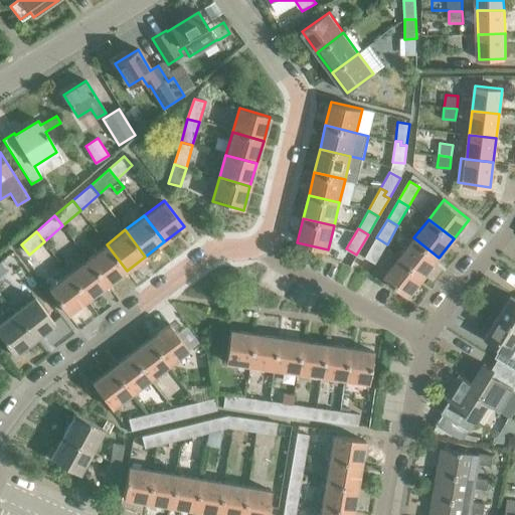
[(376,264),(387,244),(376,237),(365,256),(376,264)]
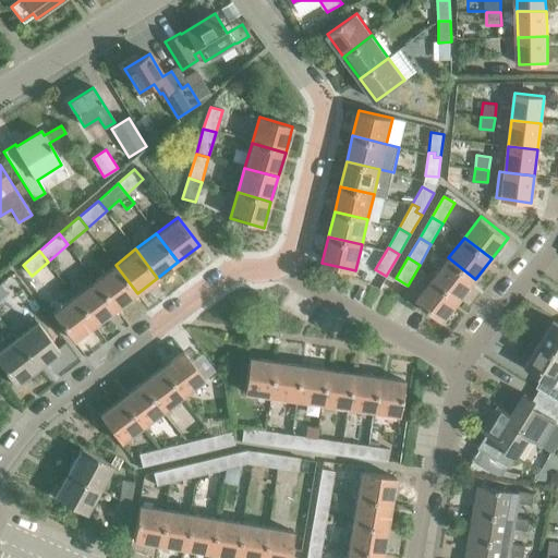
[(460,300),(475,279),(448,257),(433,278),(460,300)]
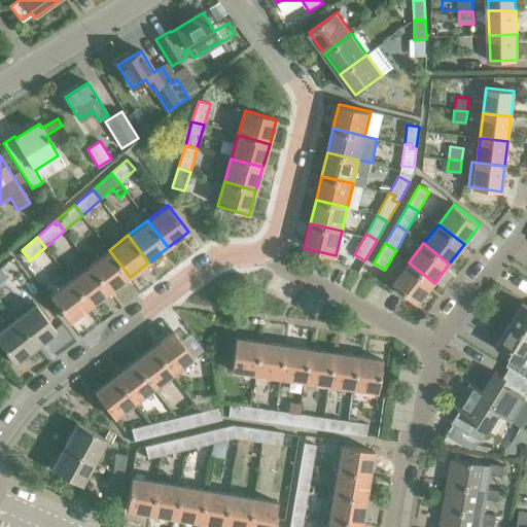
[(110,291),(130,277),(109,250),(90,265),(110,291)]
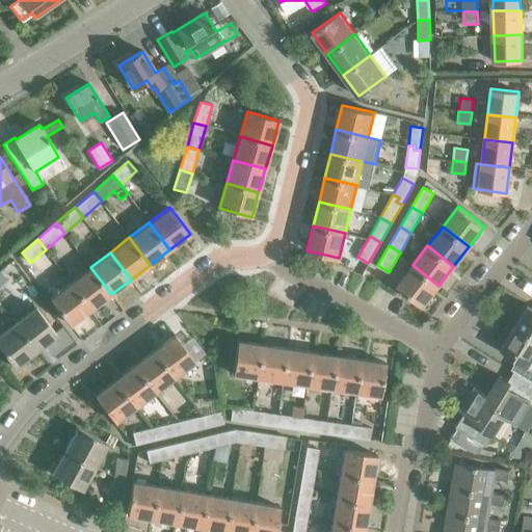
[(423,306),(439,286),(413,265),(397,285),(423,306)]
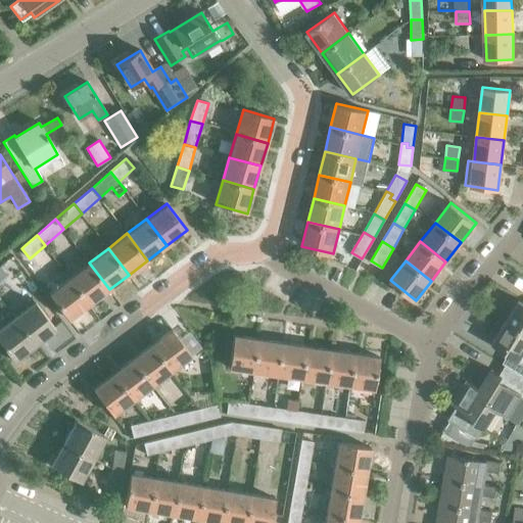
[(90,304),(109,289),(89,263),(69,277),(90,304)]
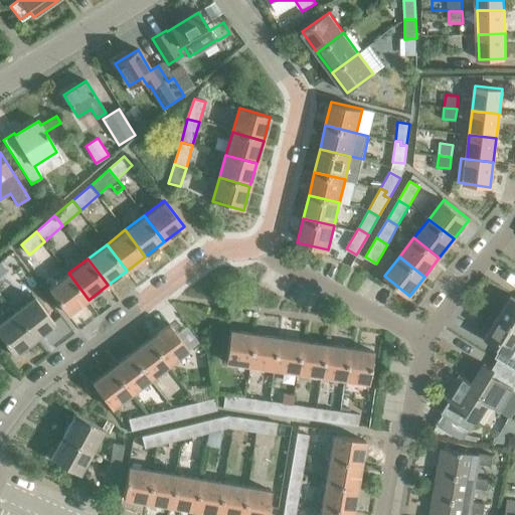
[(68,315),(89,300),(68,273),(48,288),(68,315)]
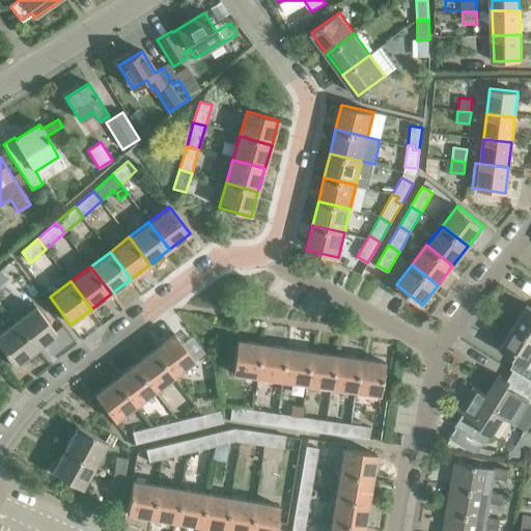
[(512,326),(530,337),(530,306),(526,304),(512,326)]
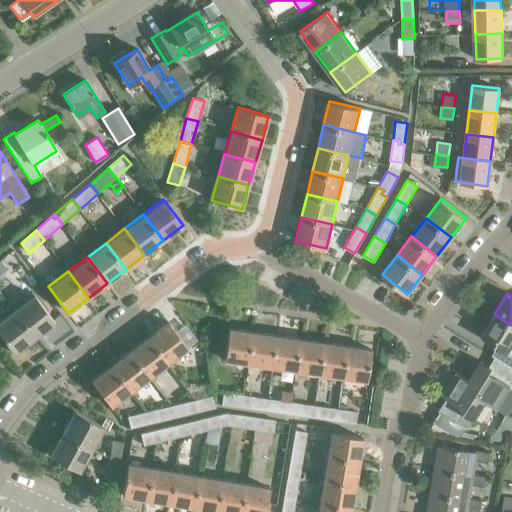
[(14,311),(35,338),(55,323),(34,296),(14,311)]
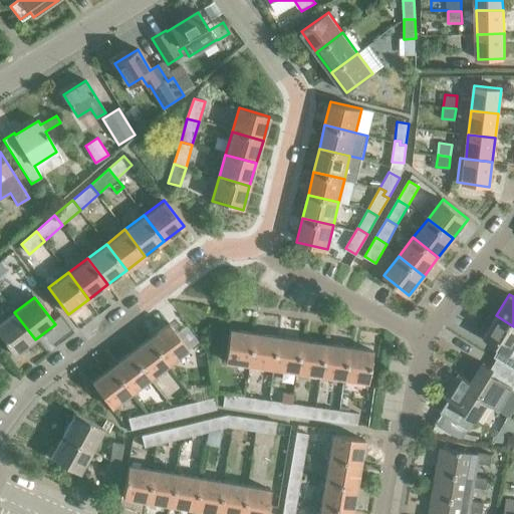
[(0,335),(15,355),(35,339),(14,312),(0,322),(0,335)]
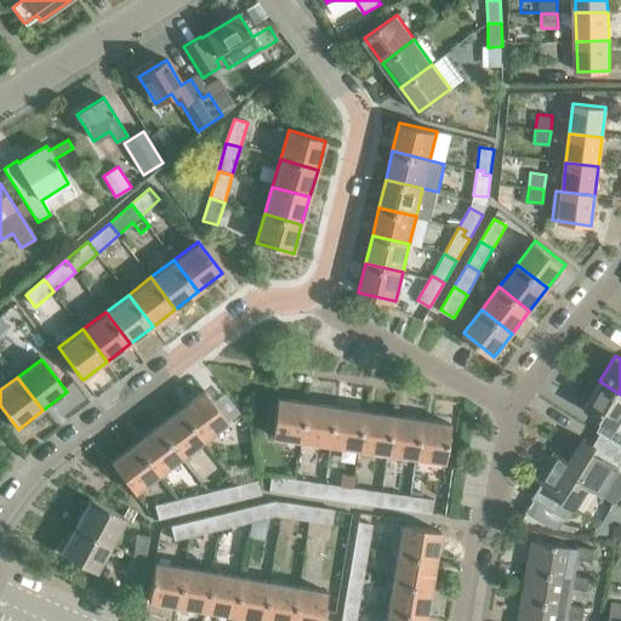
[(620,394),(599,381),(584,406),(608,421),(600,433),(599,432),(599,433),(620,446),(620,394)]
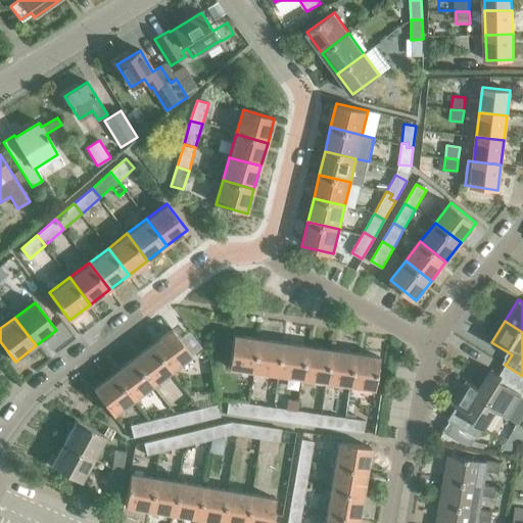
[(150,344),(171,371),(191,355),(171,329),(150,344)]
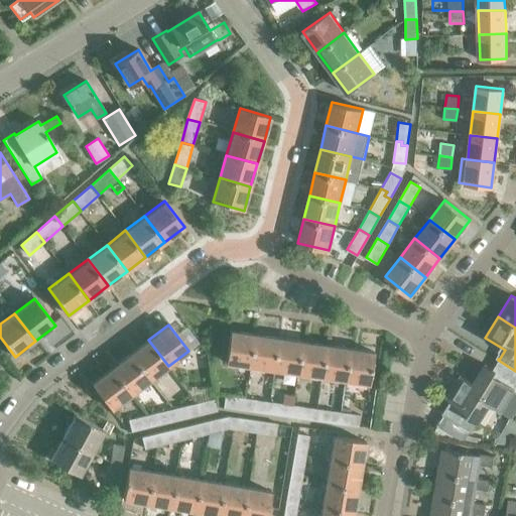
[(251,366),(256,335),(231,331),(227,362),(251,366)]
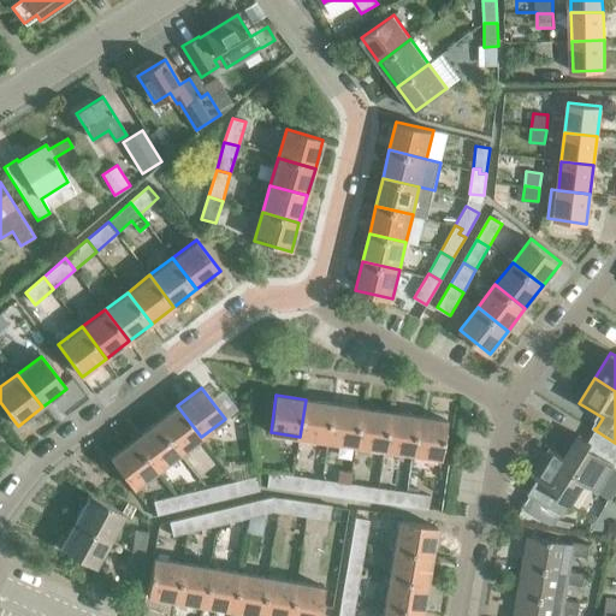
[(327,440),(333,403),(306,400),(300,437),(327,440)]
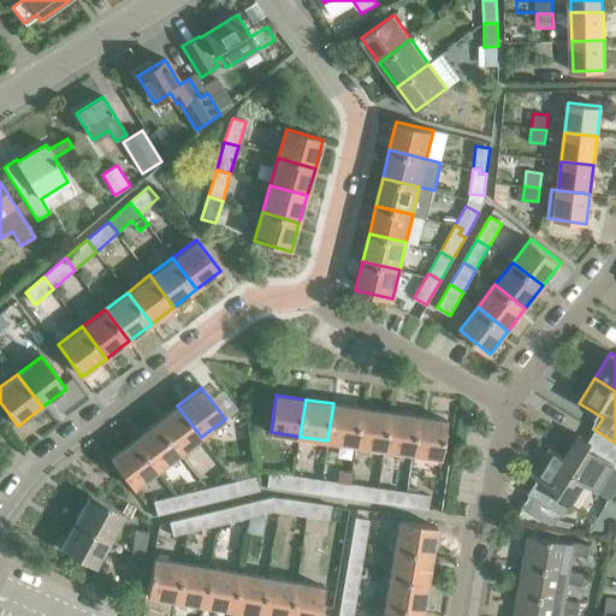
[(356,445),(361,407),(333,403),(327,440),(356,445)]
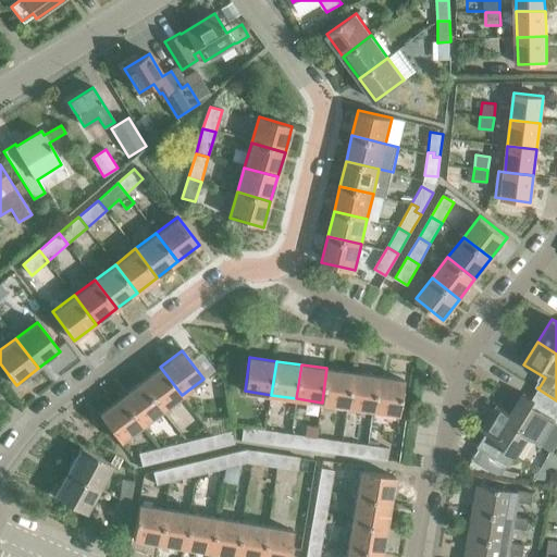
[(162,410),(182,395),(160,367),(140,382),(162,410)]
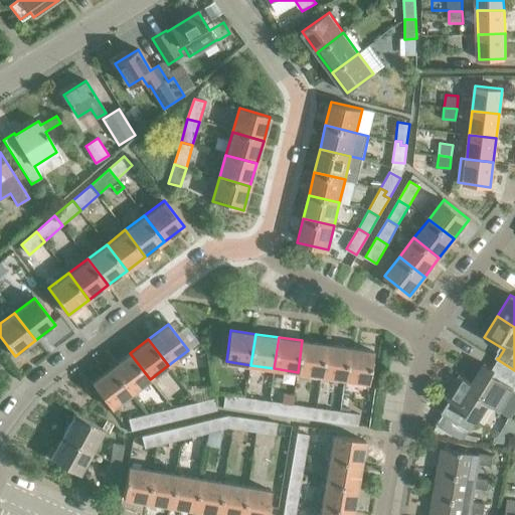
[(321,375),(326,344),(302,340),(298,372),(321,375)]
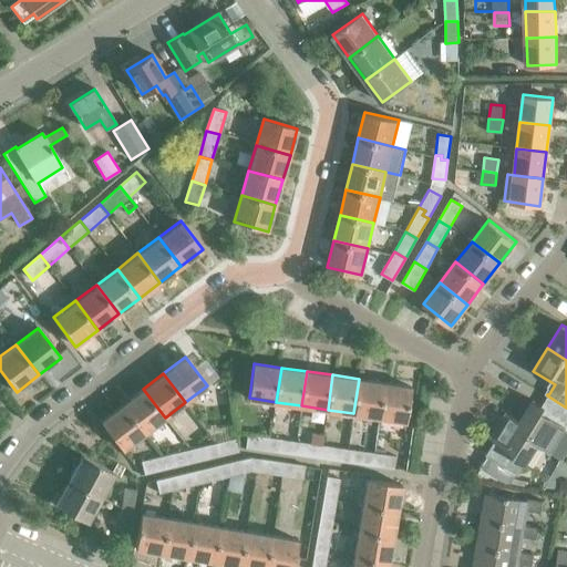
[(379,418),(384,382),(359,379),(353,413),(379,418)]
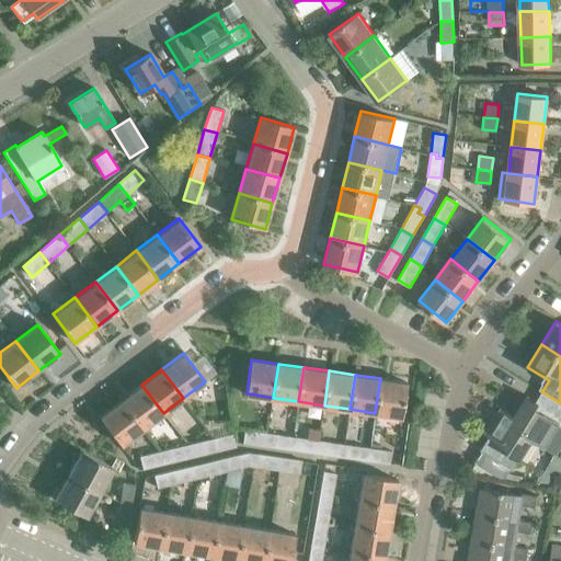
[(380,378),(375,413),(402,416),(408,382),(380,378)]
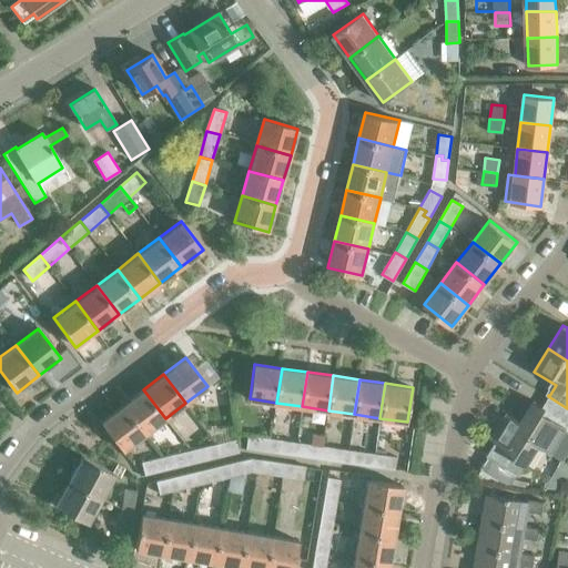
[(145,434),(165,418),(143,389),(122,406),(145,434)]
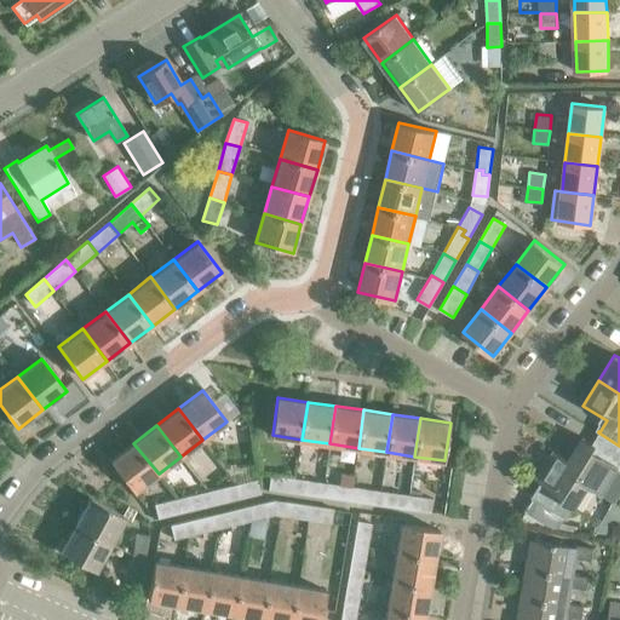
[(619,446),(598,432),(591,443),(581,437),(568,459),(555,451),(554,452),(568,460),(566,465),(590,481),(587,486),(589,487),(601,495),(618,469),(619,470),(619,446)]
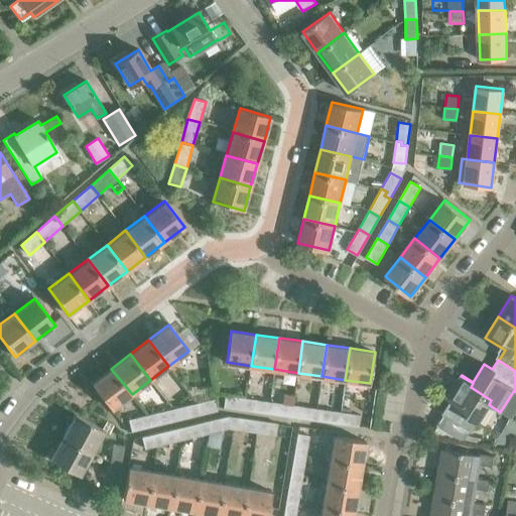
[(112,409),(132,394),(111,369),(92,383),(112,409)]
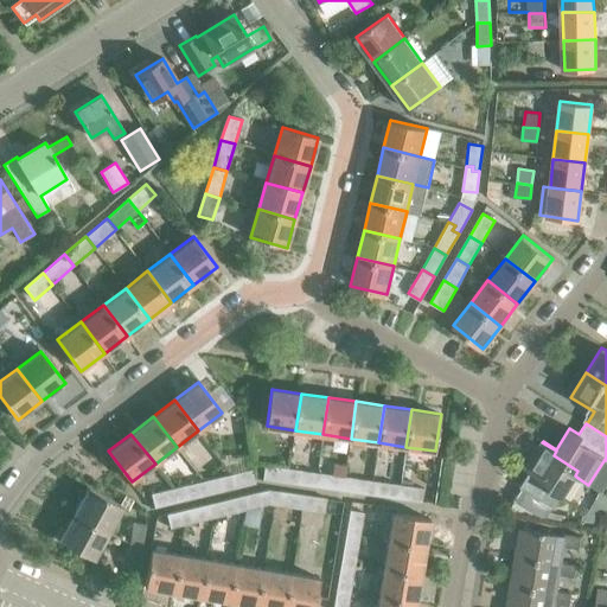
[(562,498),(576,477),(575,475),(577,471),(554,455),(556,451),(542,442),(526,468),(529,471),(519,486),(554,509),(561,498),(562,498)]
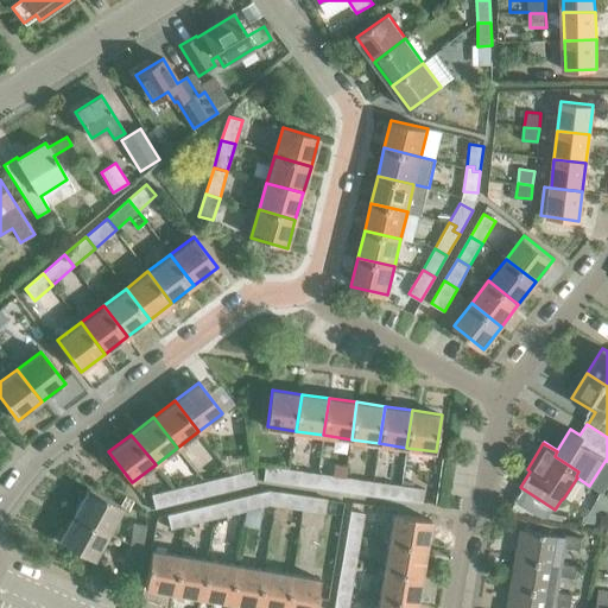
[(289,483),(290,469),(265,466),(263,480),(289,483)]
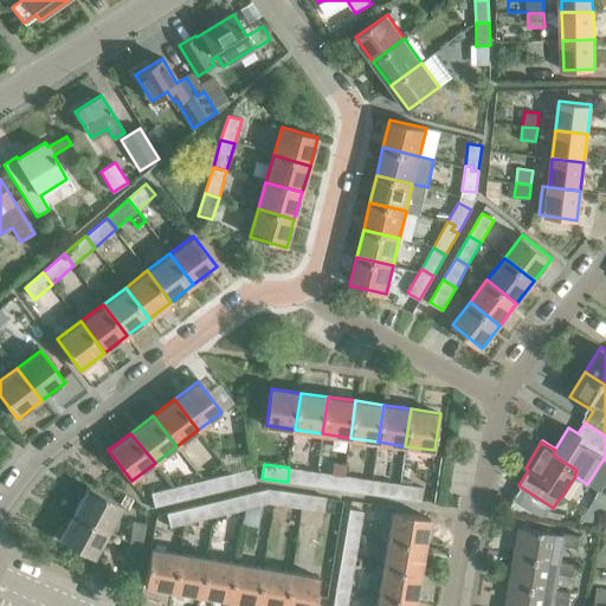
[(315,487),(317,472),(289,468),(288,482),(315,487)]
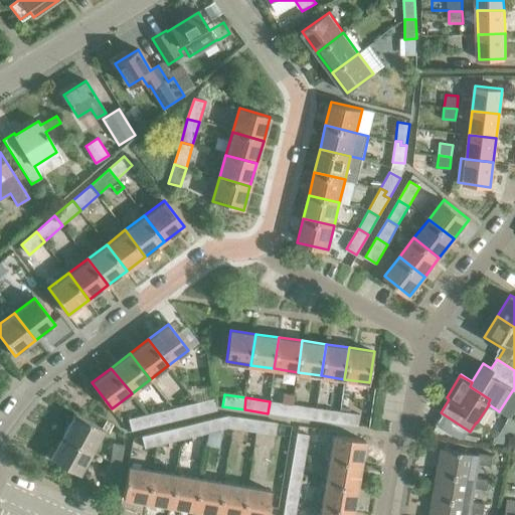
[(192,403),(195,415),(216,410),(214,398),(192,403)]
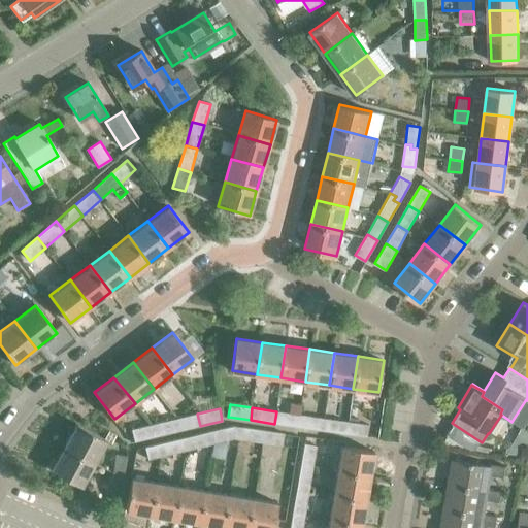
[(298,427),(300,415),(276,411),(274,424),(298,427)]
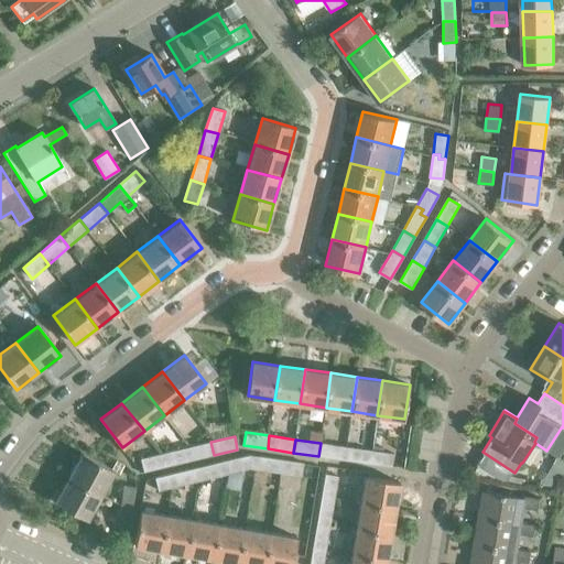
[(191,461),(214,455),(210,442),(187,447),(191,461)]
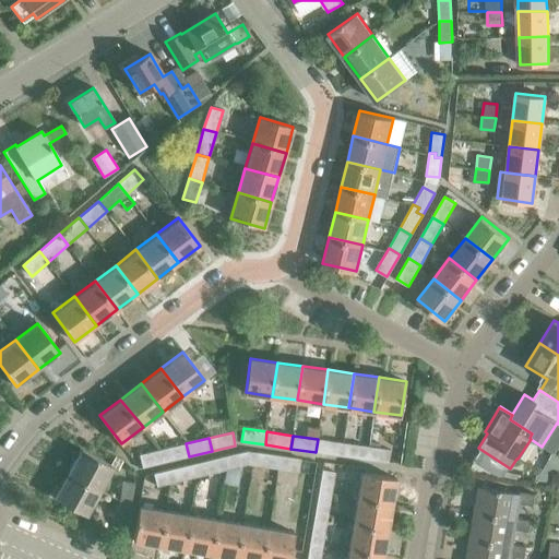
[(342,456),(343,443),(318,439),(316,452),(342,456)]
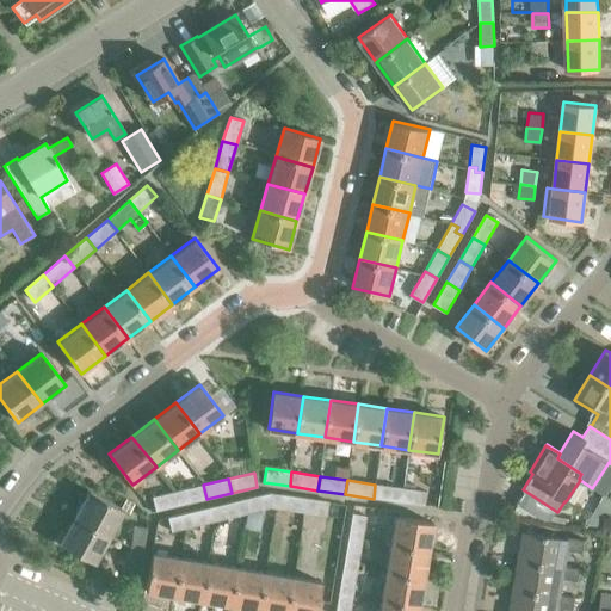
[(180,505),(207,499),(203,485),(178,491),(180,505)]
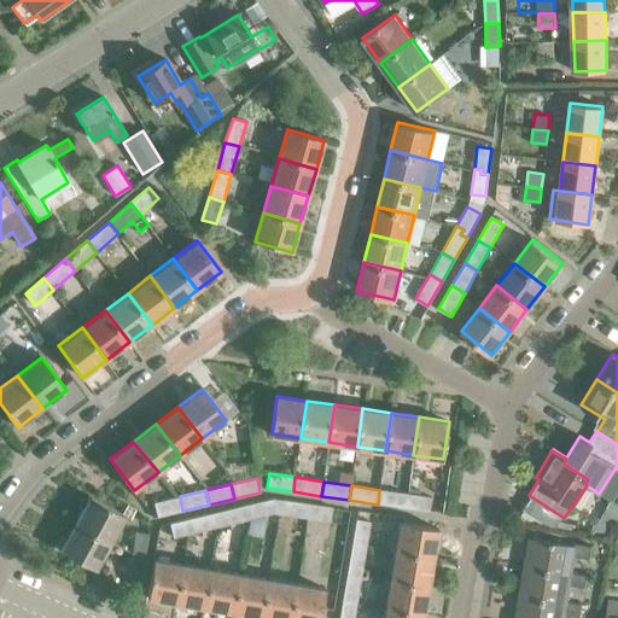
[(406,508),(408,494),(379,490),(378,505),(406,508)]
